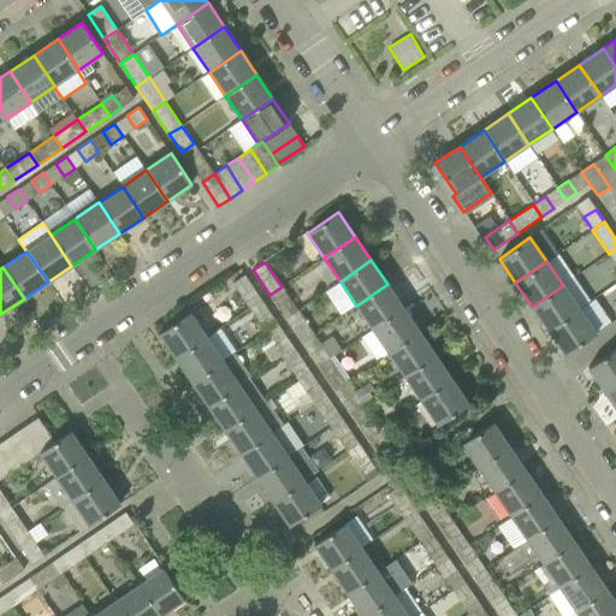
[(261,300),(244,276),(232,284),(249,308),(261,300)]
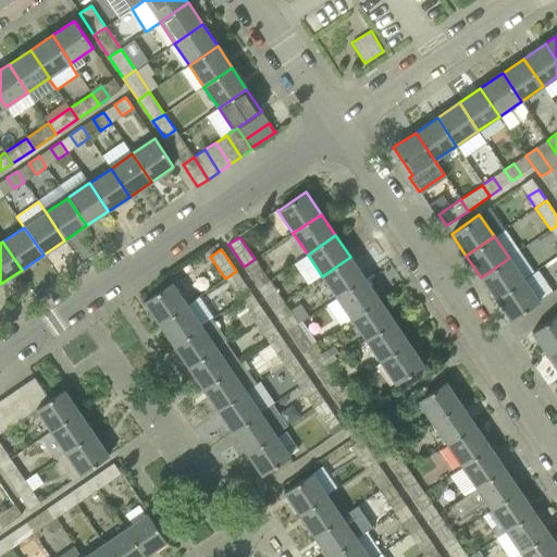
[(322,276),(337,298),(364,279),(350,257),(322,276)]
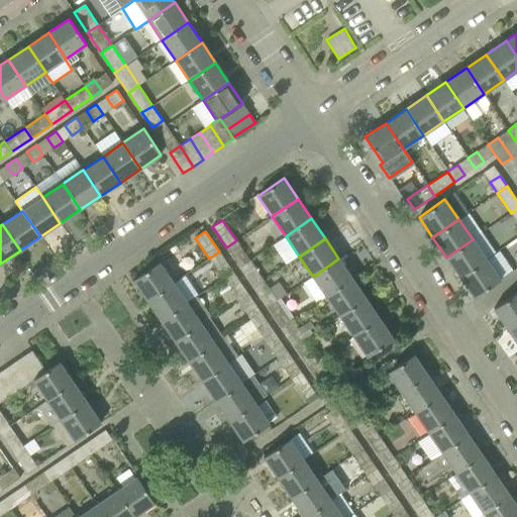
[(486,260),(473,239),(446,257),(460,278),(486,260)]
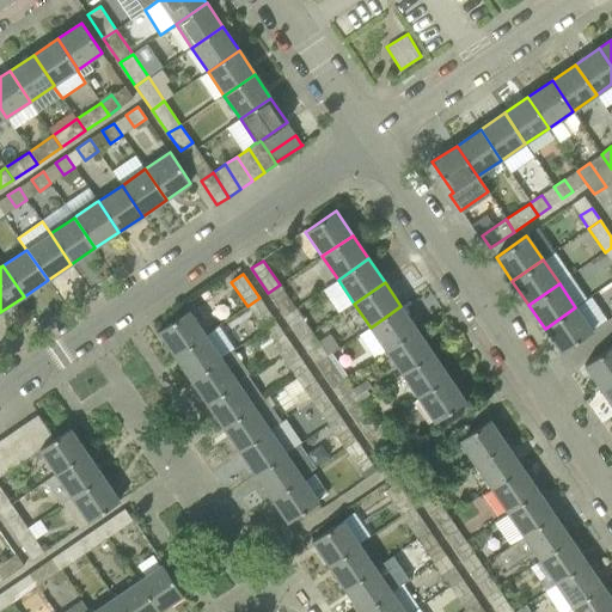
[(268,293),(283,317),(295,308),(280,285),(268,293)]
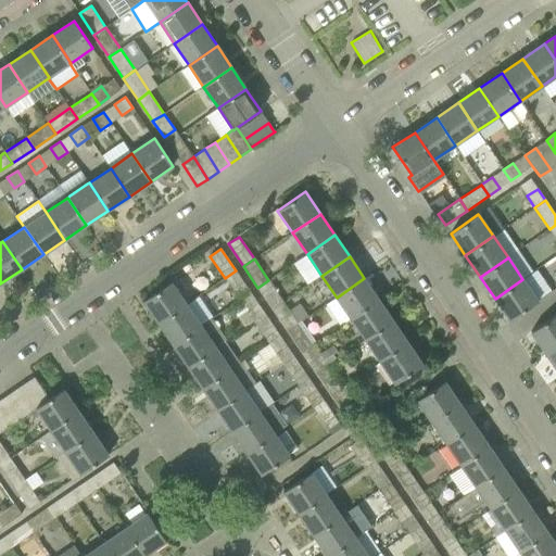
[(239,300),(250,292),(236,270),(225,278),(239,300)]
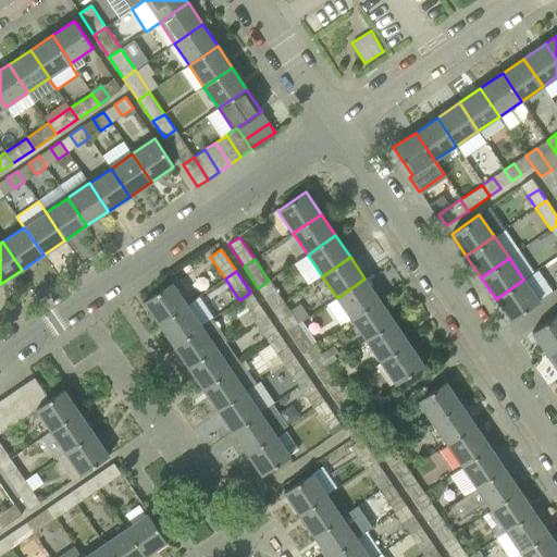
[(337,298),(351,320),(380,300),(364,279),(337,298)]
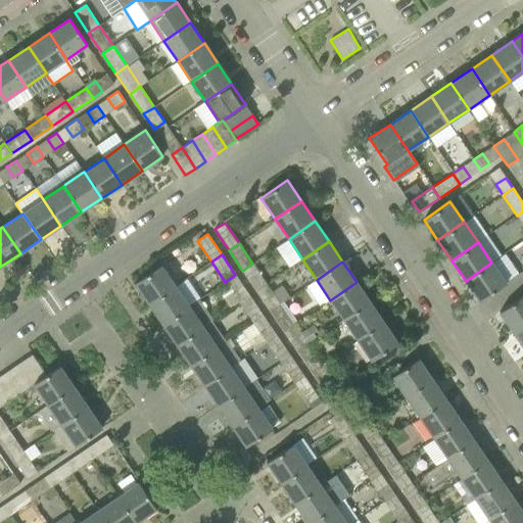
[(466,281),(480,301),(506,283),(491,263),(466,281)]
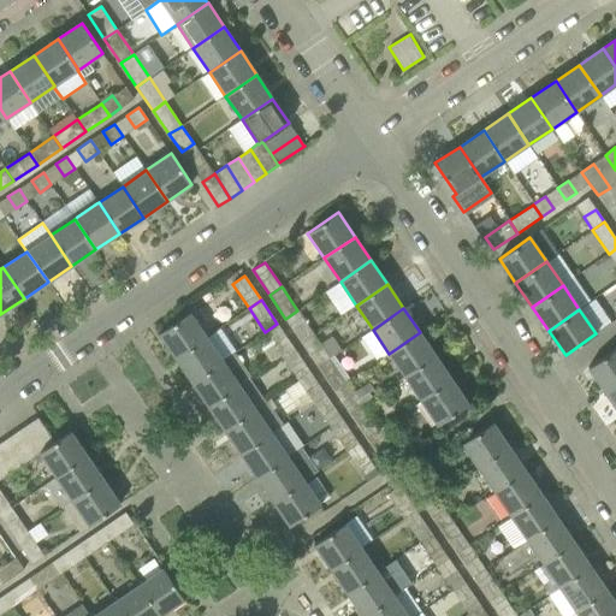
[(297,311),(285,319),(302,343),(314,335),(297,311)]
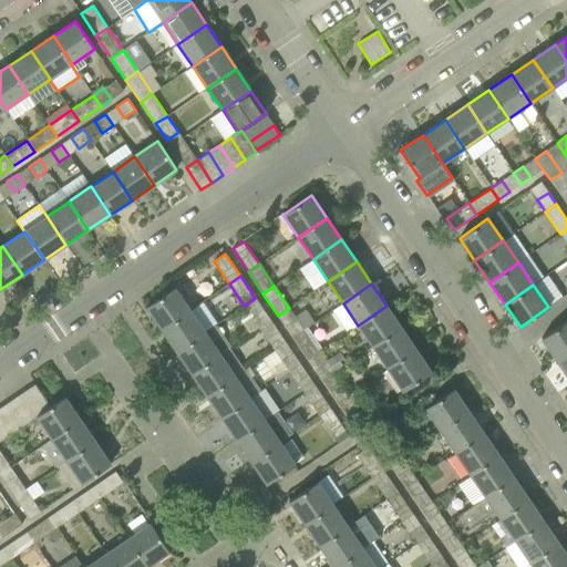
[(189,310),(175,288),(146,307),(162,329),(189,310)]
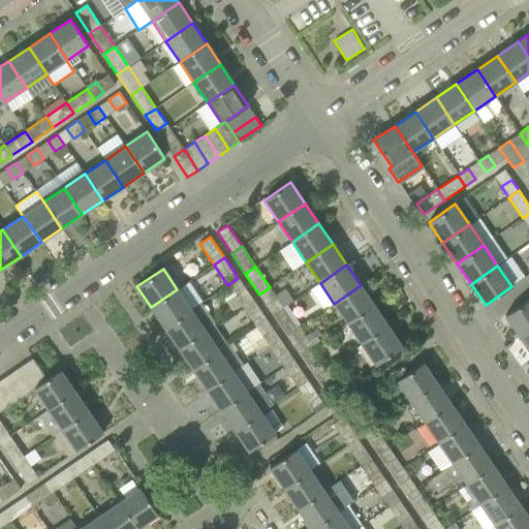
[(242,306),(252,299),(238,278),(227,285),(242,306)]
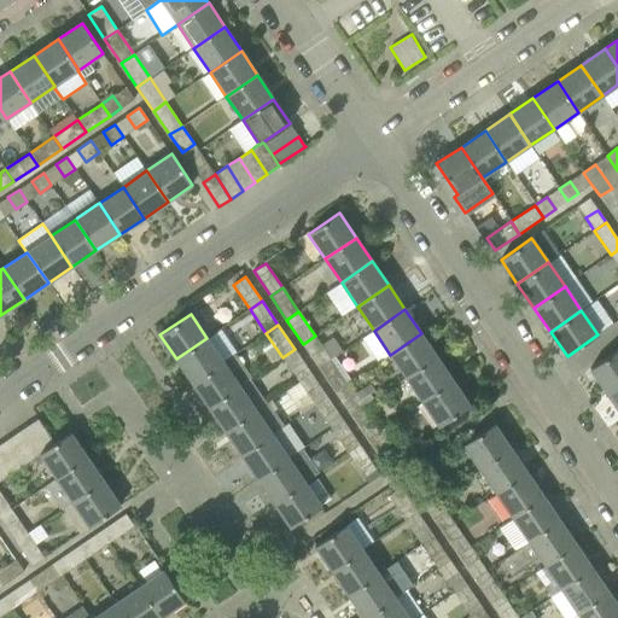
[(390,355),(407,379),(437,357),(421,333),(390,355)]
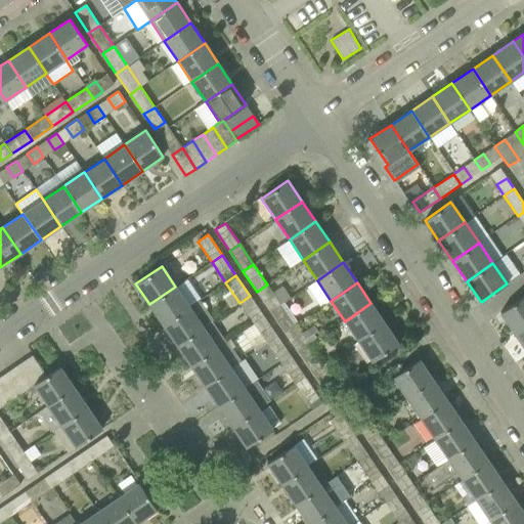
[(281,286),(272,293),(267,285),(257,292),(270,311),(291,298),(291,297),(290,298),(281,286)]
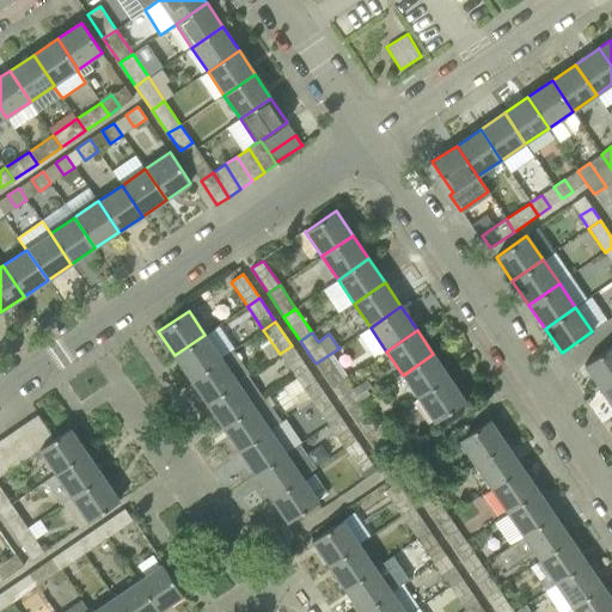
[(190,379),(221,359),(204,335),(175,355),(190,379)]
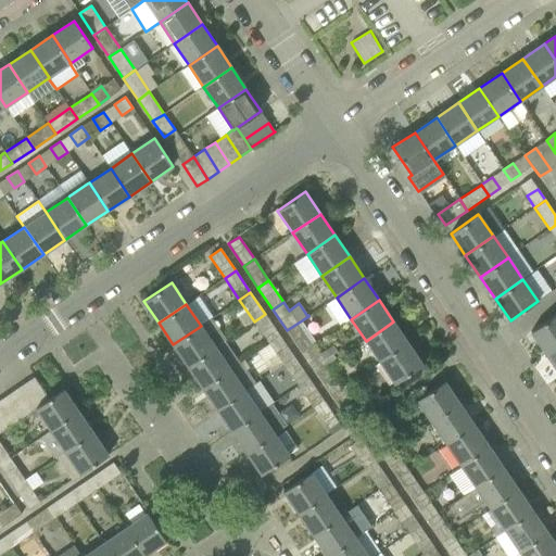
[(555,312),(529,330),(531,331),(545,354),(555,345),(555,312)]
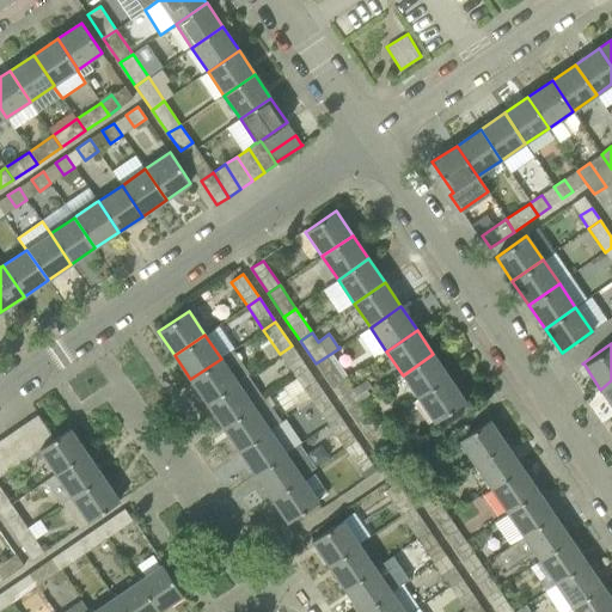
[(295,378),(307,369),(292,346),(280,354),(295,378)]
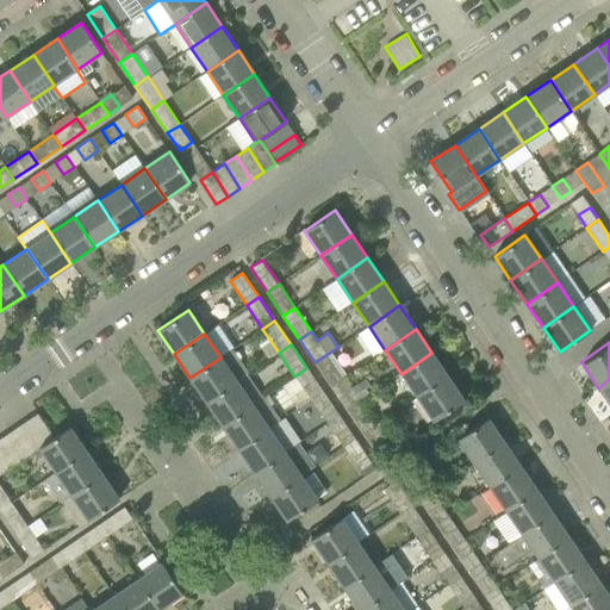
[(338,347),(315,362),(331,386),(355,371),(338,347)]
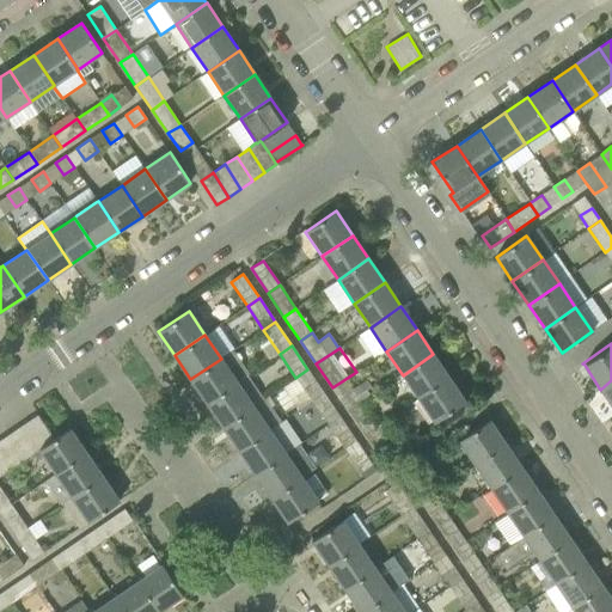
[(233,350),(221,359),(190,379),(207,403),(246,375),(249,374),(233,350)]
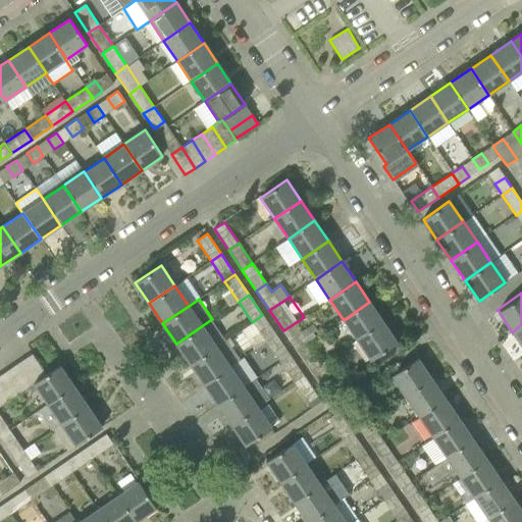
[(344,320),(358,340),(383,322),(369,302),(344,320)]
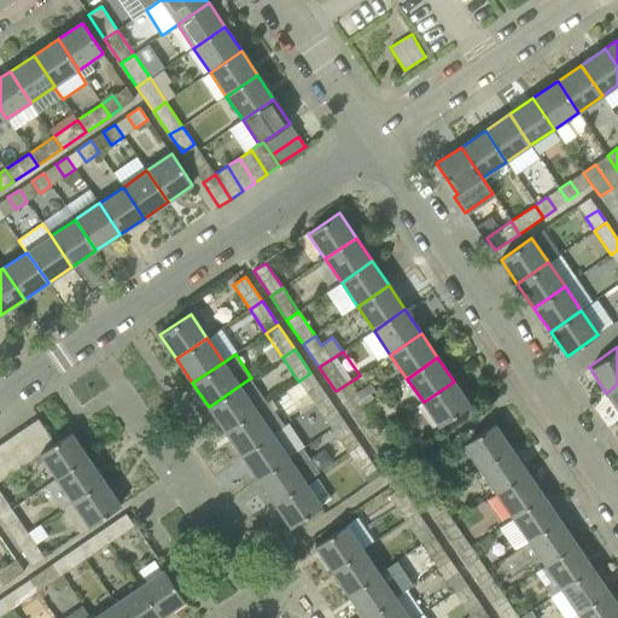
[(315,406),(327,397),(310,373),(298,382),(315,406)]
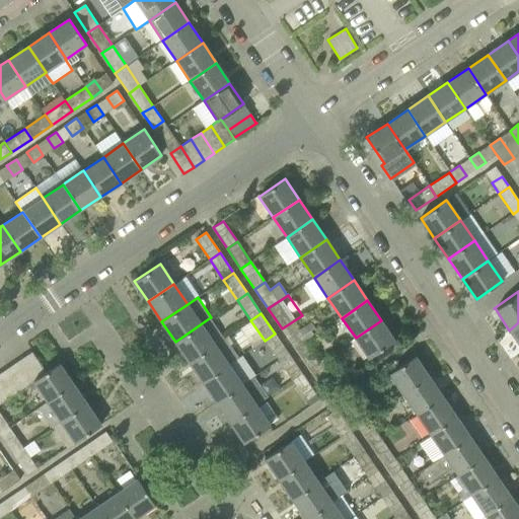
[(305,343),(305,342),(312,337),(305,325),(309,322),(305,316),(304,317),(302,315),(282,328),(295,350),(305,343)]
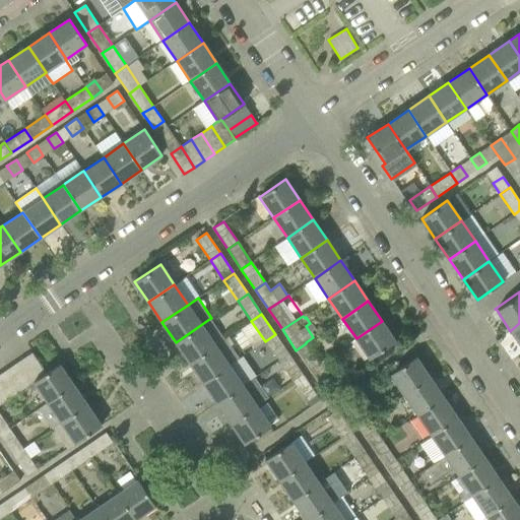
[(176,342),(189,363),(223,339),(209,319),(176,342)]
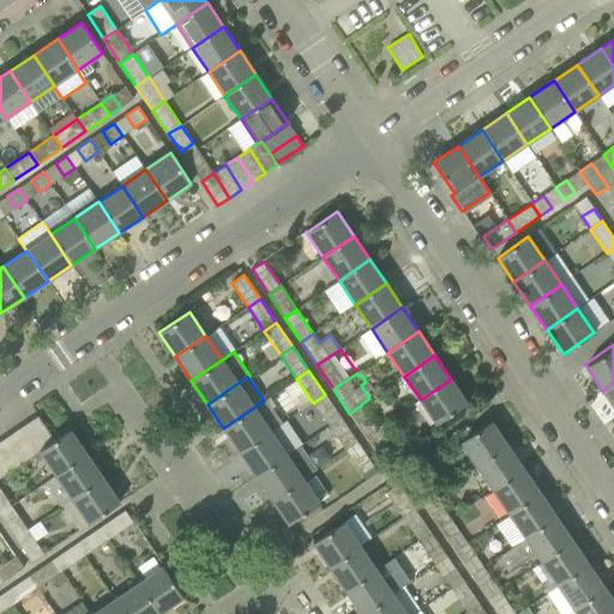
[(437,423),(467,403),(451,379),(421,399),(437,423)]
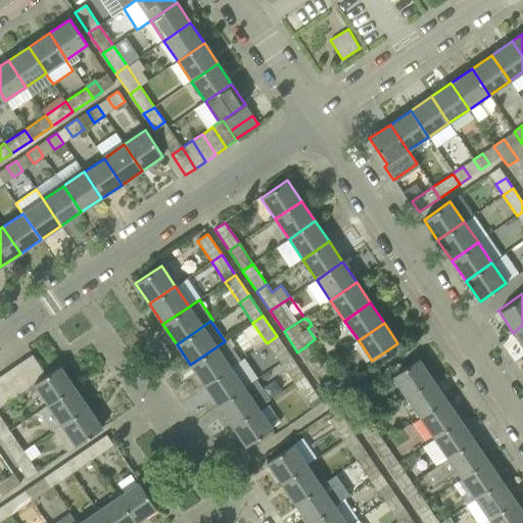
[(522,325),(513,333),(522,346),(522,325)]
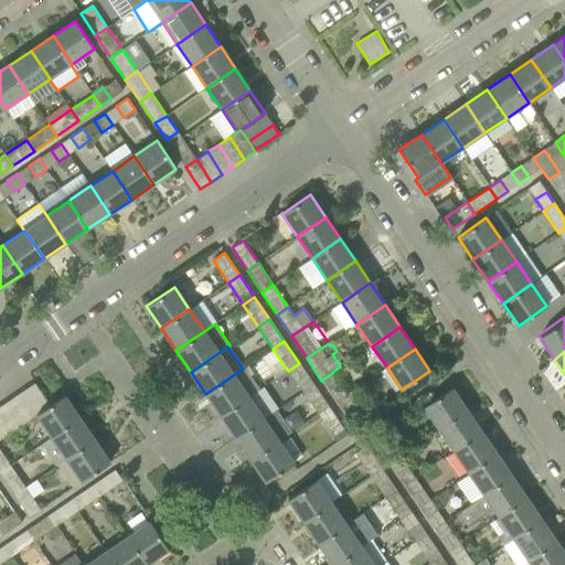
[(297,384),(301,391),(302,393),(313,385),(299,363),(288,371),(297,384)]
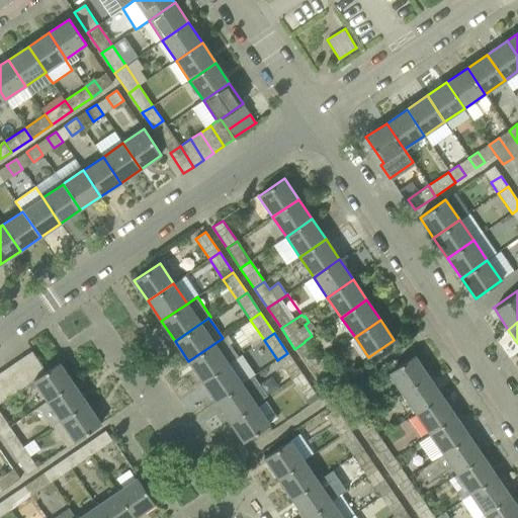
[(229,363),(228,363),(238,356),(224,338),(223,338),(188,361),(202,381),(229,363)]
